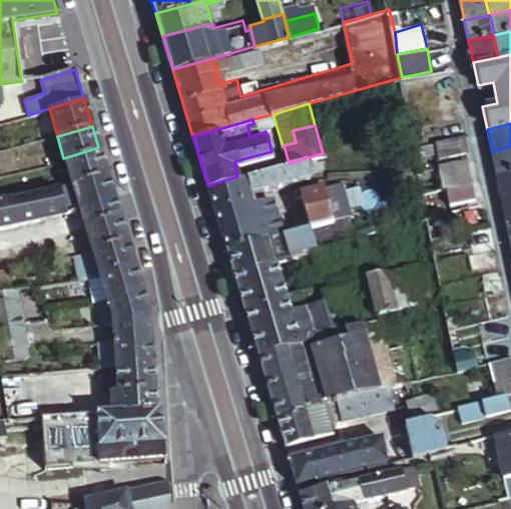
[(466,150),(464,136),(438,141),(441,156),(466,150)]
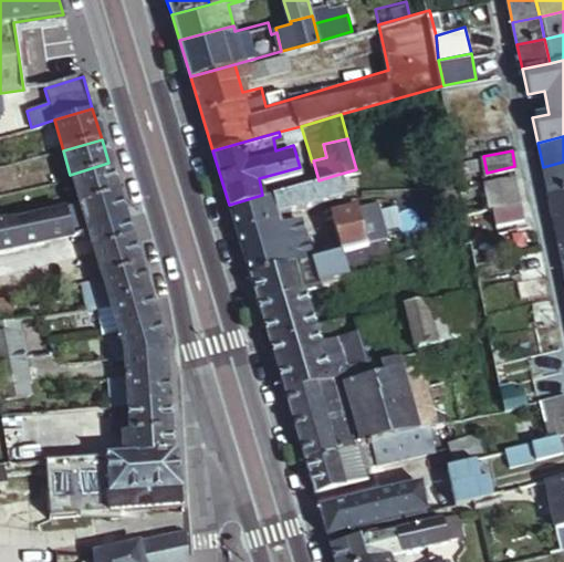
[(3,164),(8,181),(34,174),(30,158),(16,163),(14,160),(3,164)]
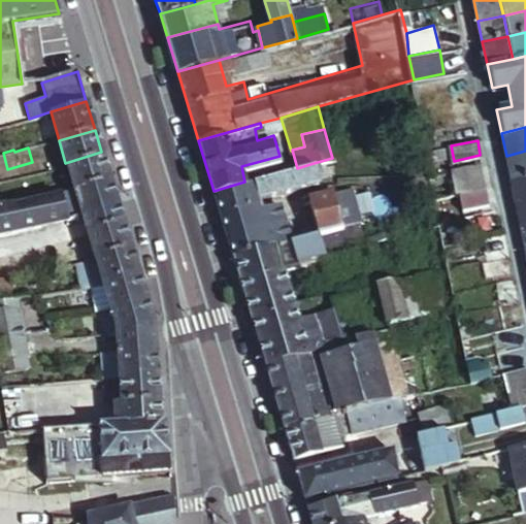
[(511,179),(525,175),(525,151),(506,156),(511,179)]
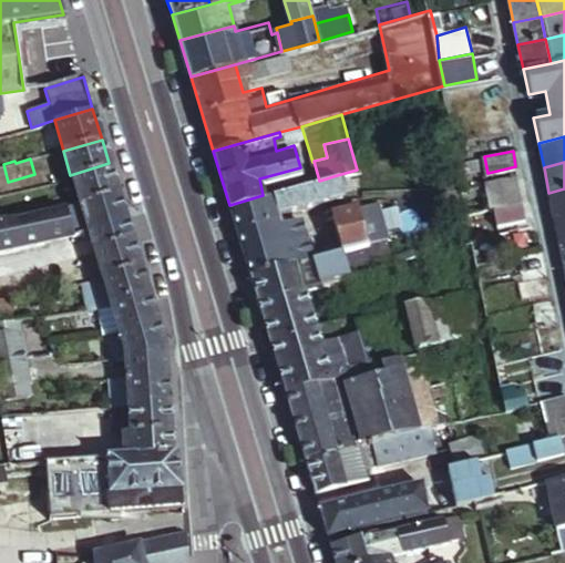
[(78,201),(116,188),(109,163),(70,175),(78,201)]
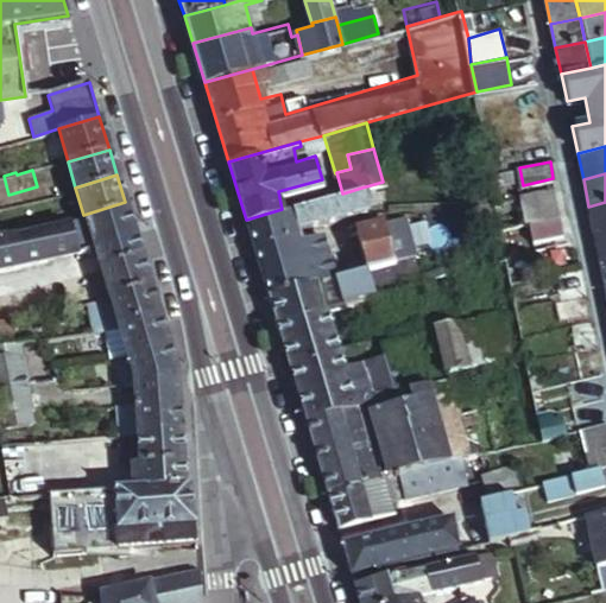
[(518,192),(524,221),(528,220),(559,214),(551,185),(518,192)]
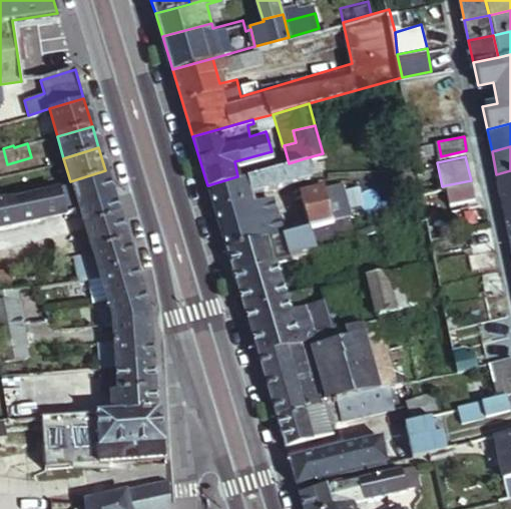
[(237,176),(207,185),(225,246),(301,224),(300,219),(279,225),(271,193),(260,196),(258,187),(309,173),(305,158),(289,163),(237,176)]
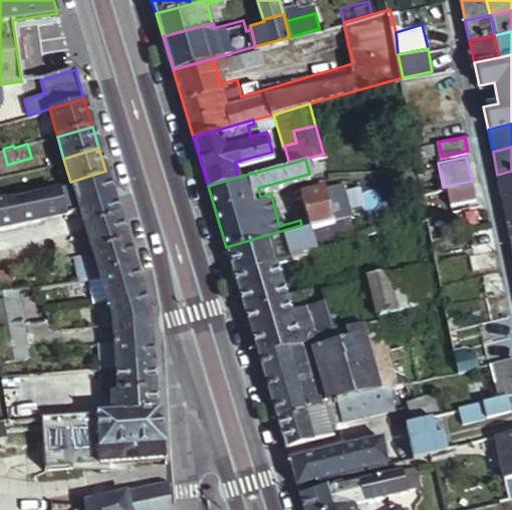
[(118,214),(105,171),(70,182),(71,184),(81,218),(82,223),(118,214)]
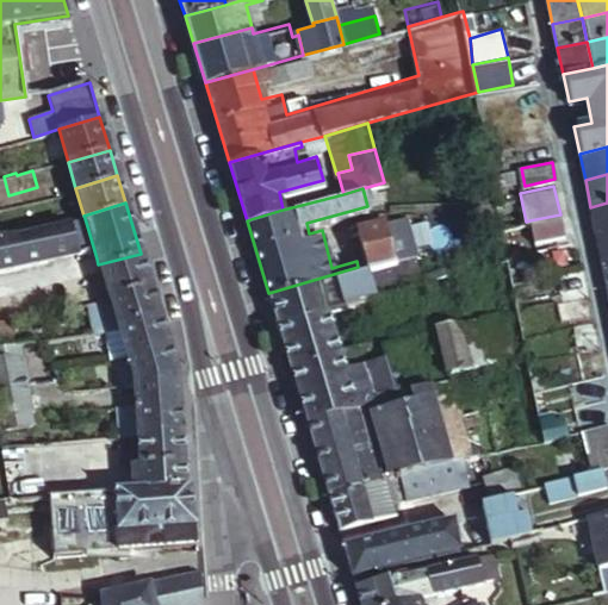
[(607,203),(590,207),(596,234),(599,232),(607,230),(607,203)]
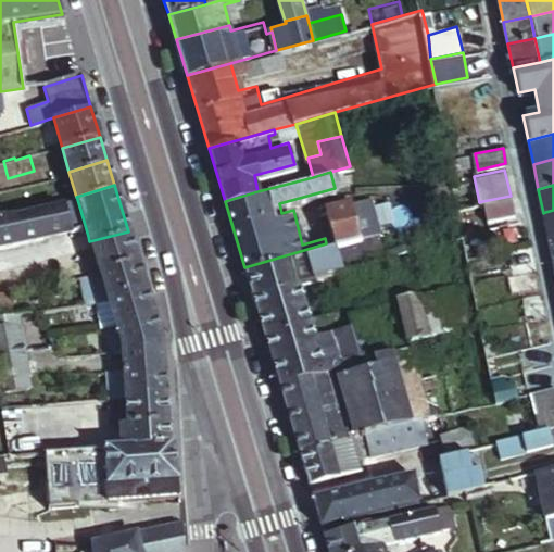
[(338,241),(360,235),(349,199),(335,202),(332,196),(325,199),(338,241)]
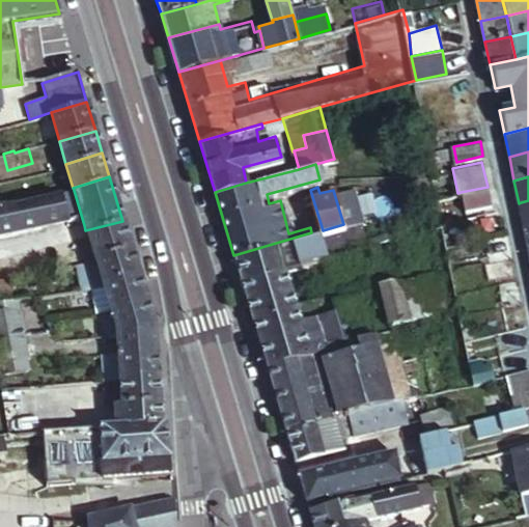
[(491,202),(488,187),(461,192),(464,207),(491,202)]
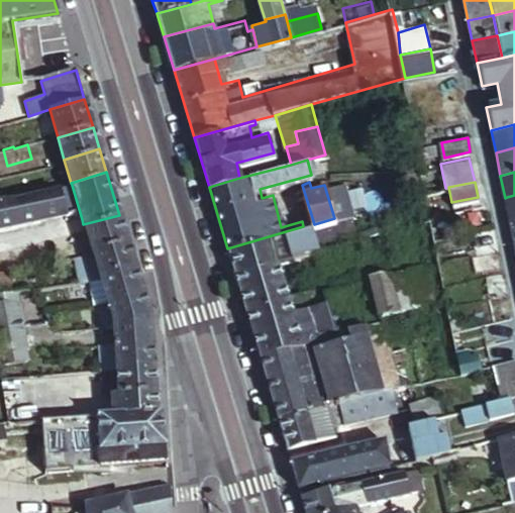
[(0,239),(82,219),(72,185),(0,203),(0,239)]
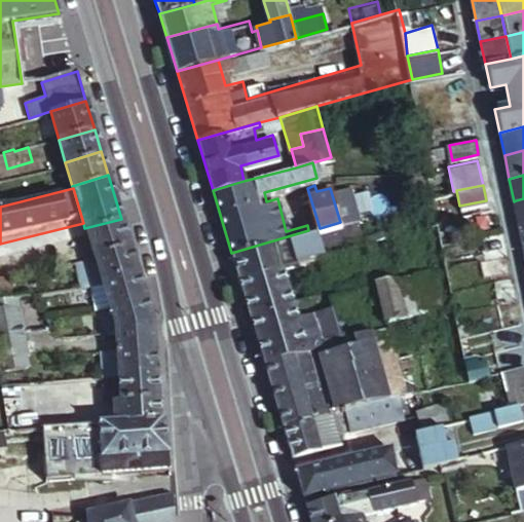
[(514,201),(519,227),(523,225),(523,198),(516,200),(514,201)]
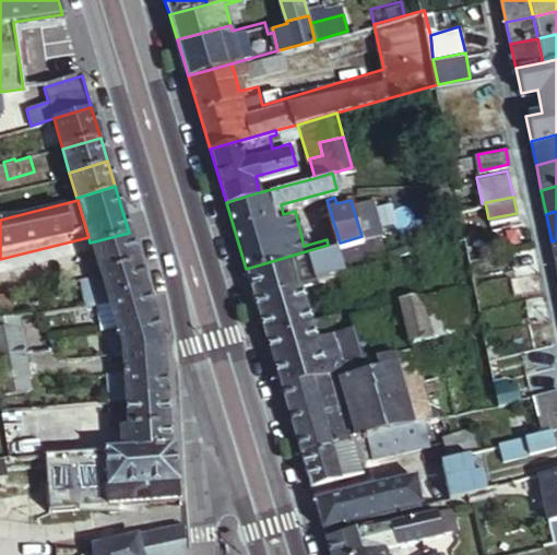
[(138,263),(129,233),(90,243),(98,271),(138,263)]
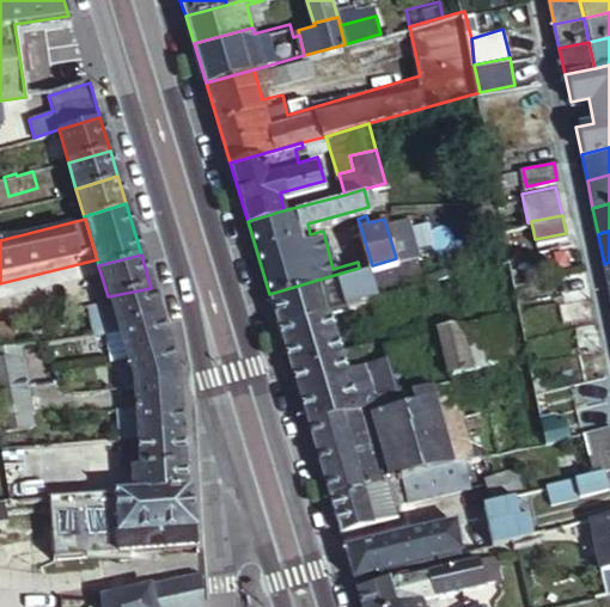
[(538,270),(535,255),(516,258),(519,274),(538,270)]
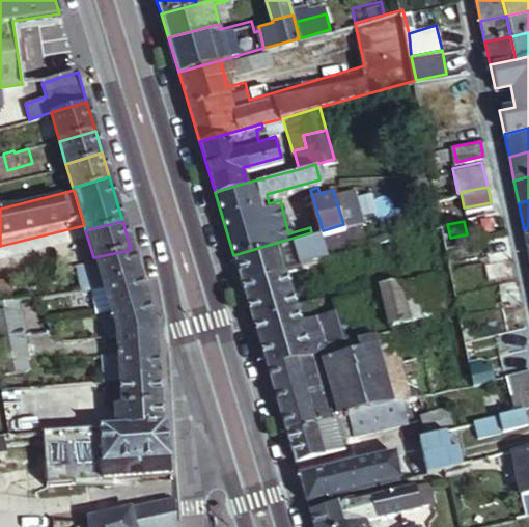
[(311,232),(233,255),(241,279),(284,267),(297,264),(315,258),(327,255),(351,248),(343,224),(323,230),(311,232)]
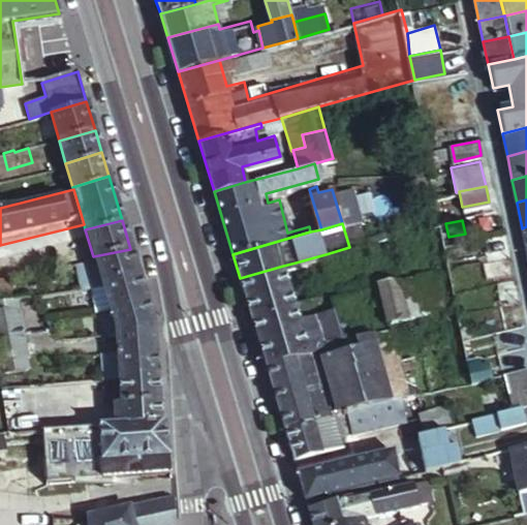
[(138,274),(130,249),(93,256),(100,281),(138,274)]
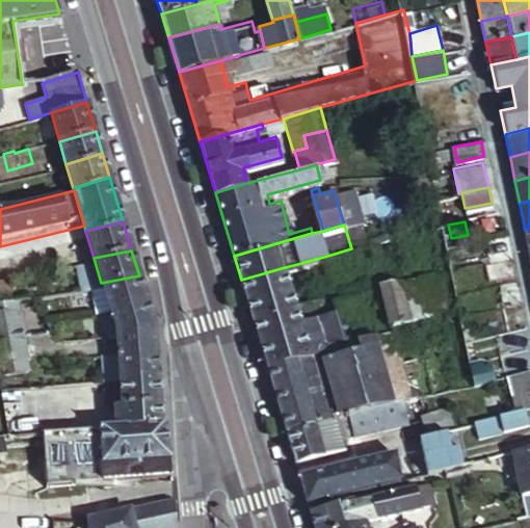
[(332,267),(327,256),(316,259),(319,270),(332,267)]
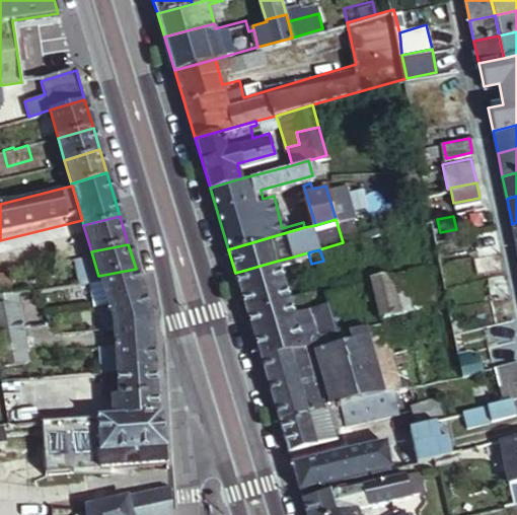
[(311,264),(308,252),(290,258),(293,269),(311,264)]
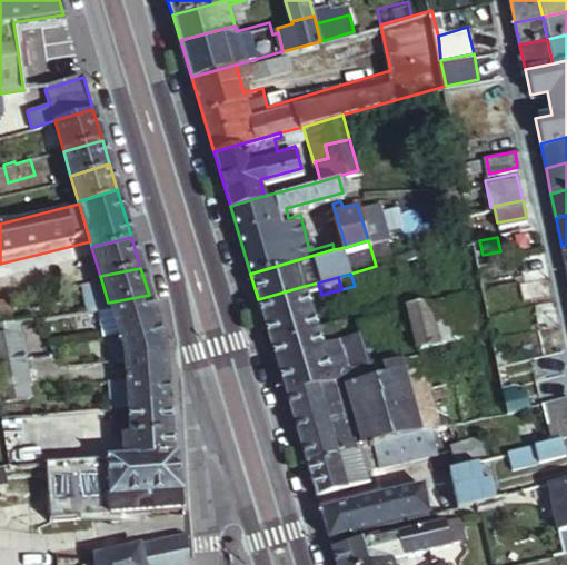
[(318,283),(305,286),(310,306),(324,303),(321,295),(318,283)]
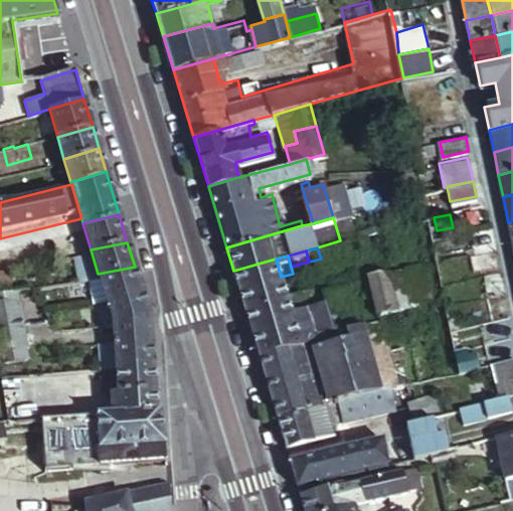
[(233,271),(239,290),(281,277),(276,259),(233,271)]
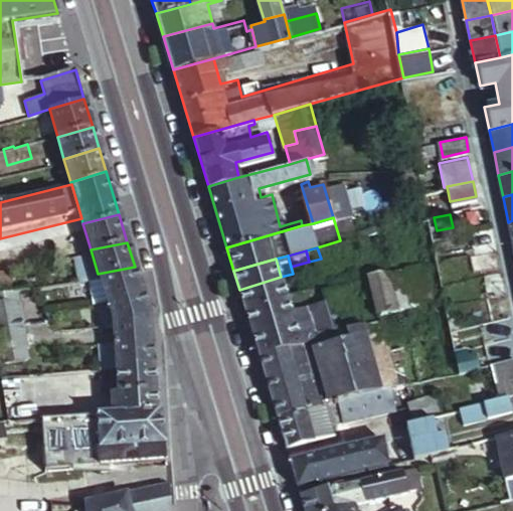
[(326,277),(321,259),(309,262),(314,280),(326,277)]
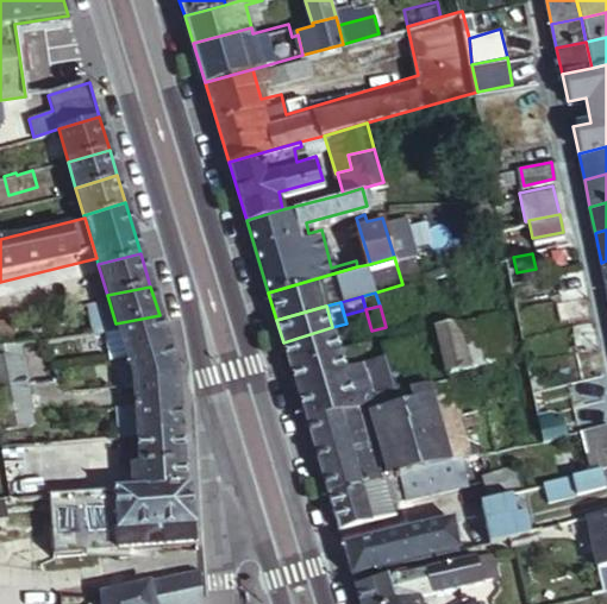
[(124,351),(168,344),(160,315),(116,323),(124,351)]
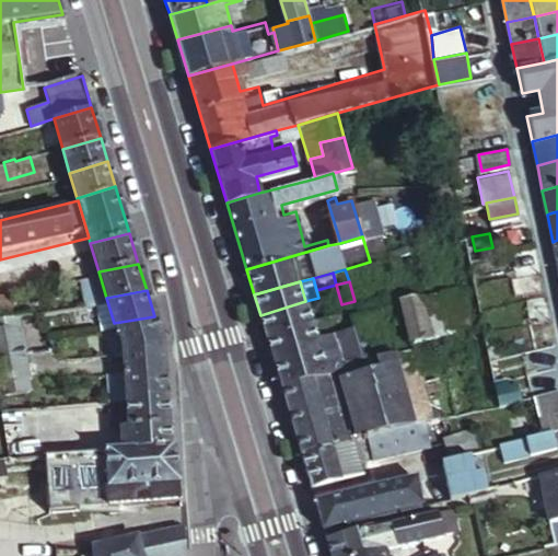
[(9,310),(4,291),(0,292),(0,312),(8,311),(9,310)]
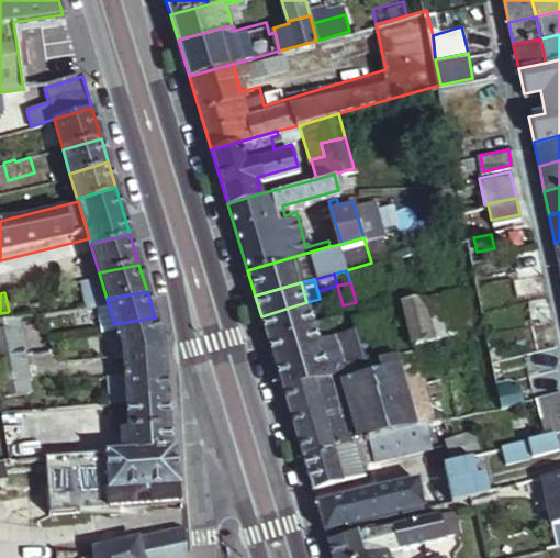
[(114,324),(107,299),(97,301),(105,326),(114,324)]
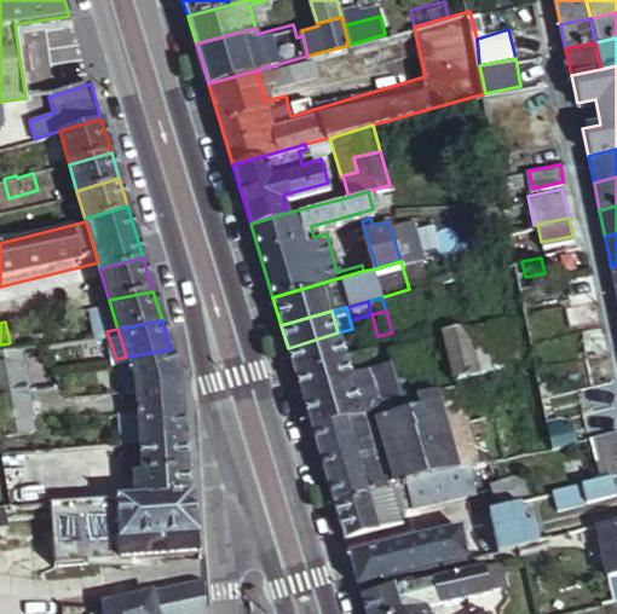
[(442,334),(448,381),(477,377),(471,330),(442,334)]
